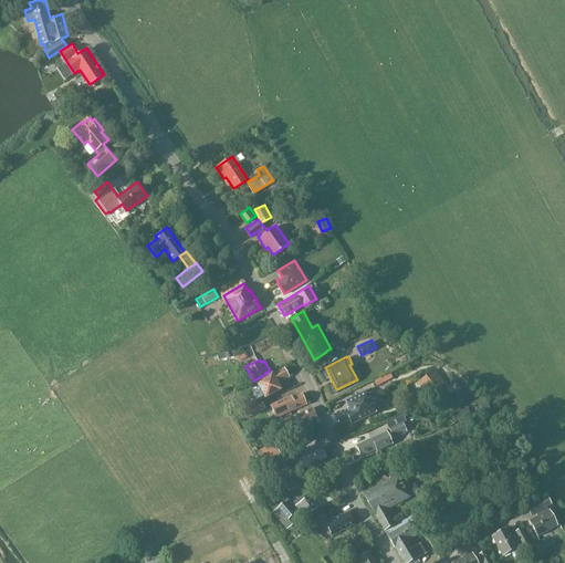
[(257,379),(250,383),(253,387),(259,384),(265,397),(281,389),(276,382),(290,375),(285,366),(258,382),(257,379)]
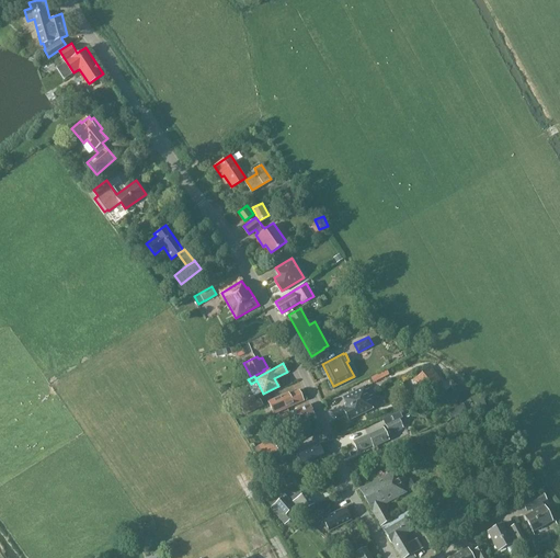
[(414,377),(425,391),(433,386),(441,380),(431,365),(414,377)]
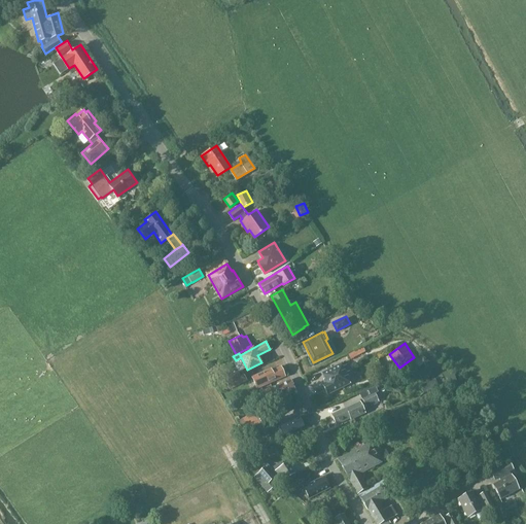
[(352,356),(362,351),(359,345),(349,349),(352,356)]
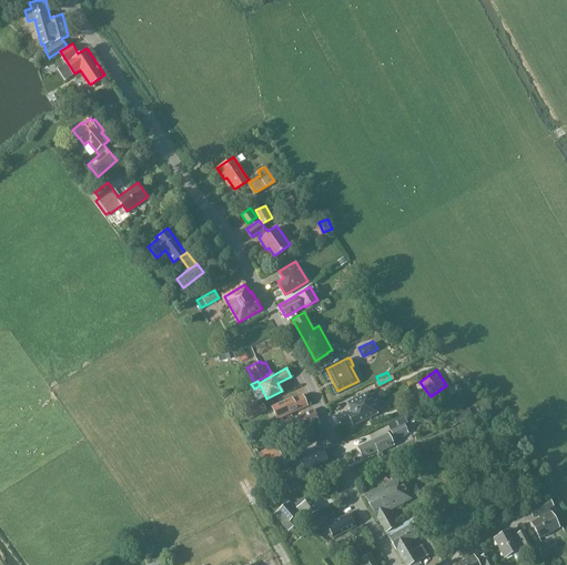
[(448,387),(446,385),(438,391),(431,396),(434,401),(449,390),(448,387)]
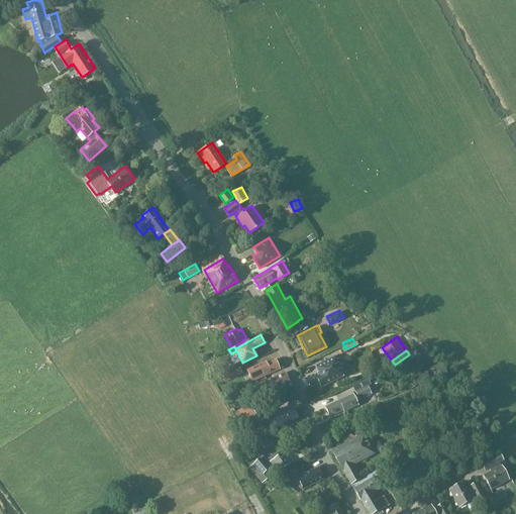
[(336,354),(316,365),(319,371),(317,371),(319,375),(317,376),(322,385),(344,374),(340,368),(342,367),(336,354)]
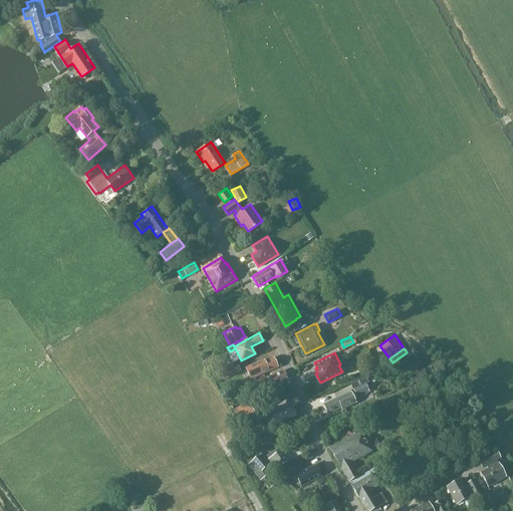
[(279,365),(274,354),(265,358),(265,356),(245,365),(251,378),(279,365)]
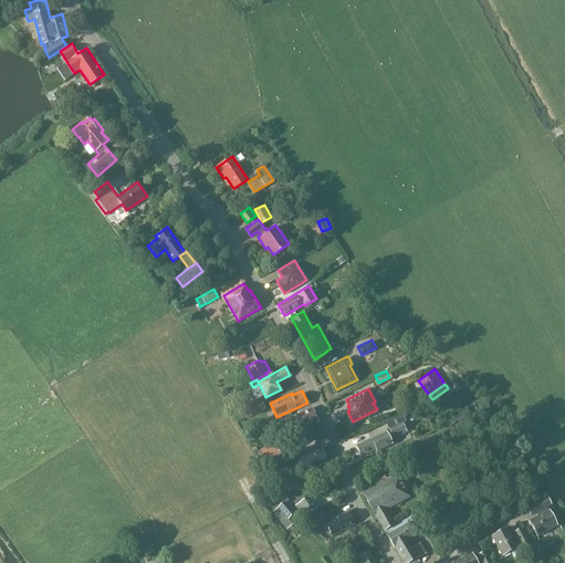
[(267,407),(262,399),(251,406),(255,413),(267,407)]
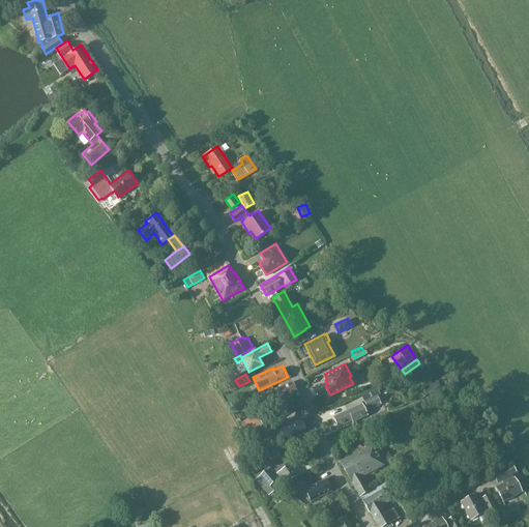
[(264,392),(260,393),(266,406),(271,403),(298,391),(293,379),(266,390),(266,391),(264,392)]
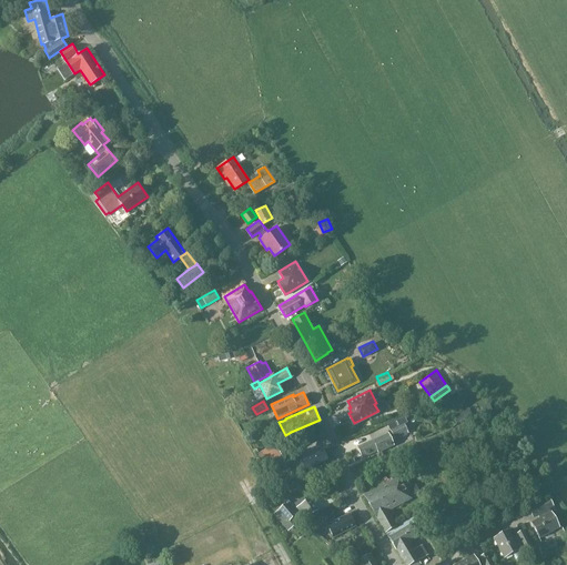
[(408,421),(405,414),(388,422),(392,427),(391,427),(395,437),(408,431),(405,422),(408,421)]
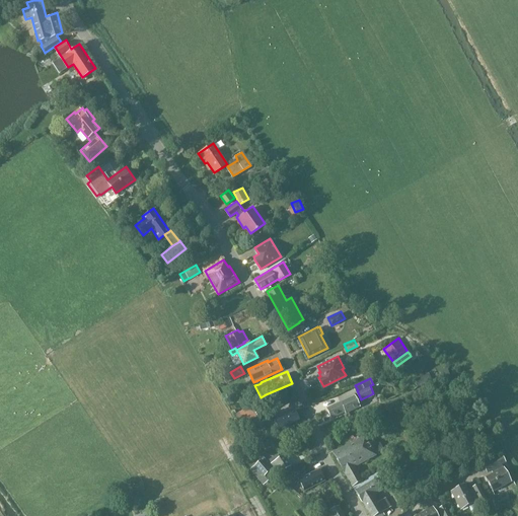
[(361,406),(356,393),(326,407),(331,417),(345,411),(346,412),(361,406)]
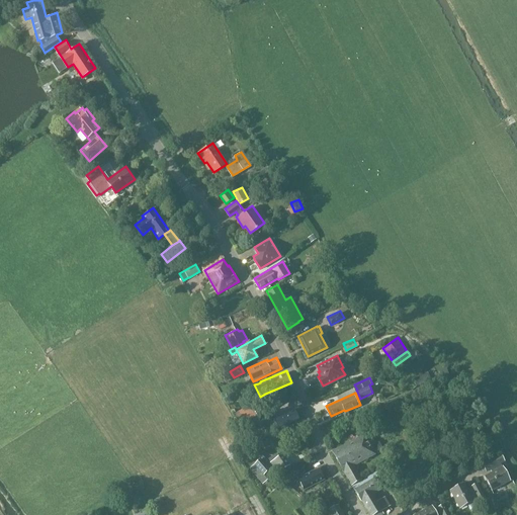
[(252,409),(250,404),(239,409),(246,424),(259,417),(255,408),(252,409)]
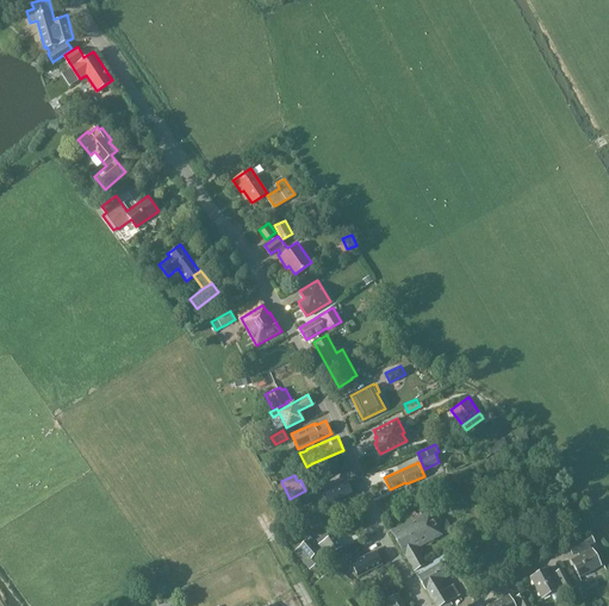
[(354,494),(348,479),(323,489),(329,505),(354,494)]
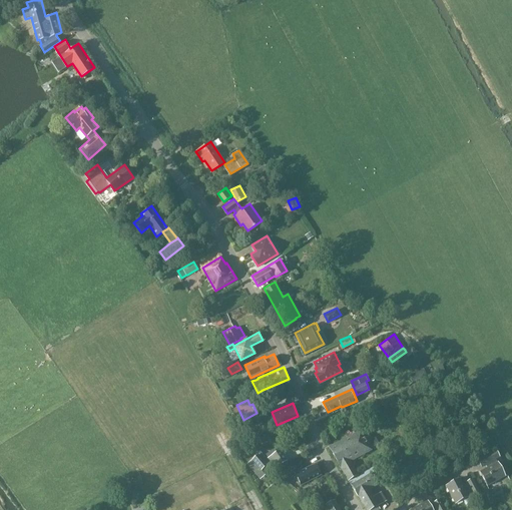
[(330,448),(349,479),(358,474),(350,461),(371,449),(370,448),(380,442),(376,436),(373,437),(371,433),(364,437),(360,431),(330,448)]
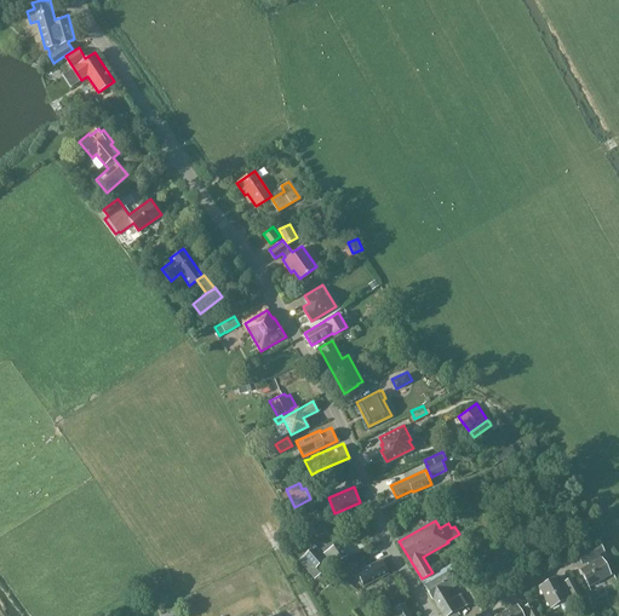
[(349,553),(339,541),(324,551),(332,564),(349,553)]
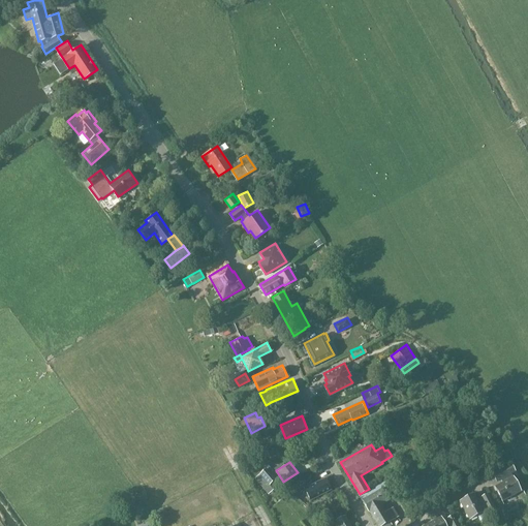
[(502,500),(520,491),(513,478),(511,478),(509,473),(514,470),(510,464),(493,474),(496,481),(500,478),(502,483),(494,487),(502,500)]
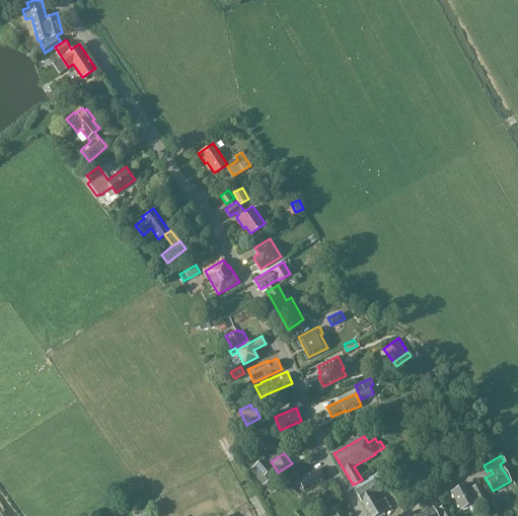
[(262,457),(250,467),(260,477),(265,473),(271,468),(262,457)]
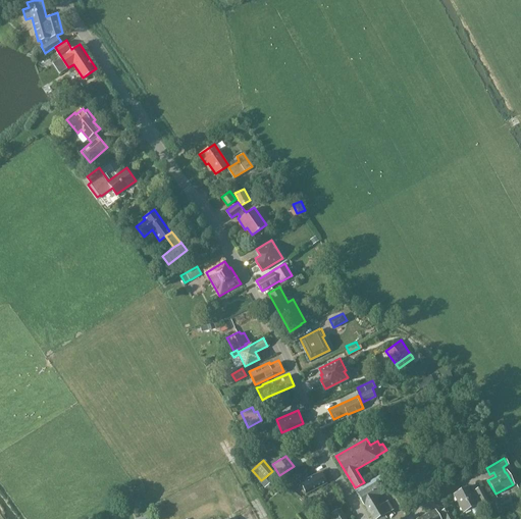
[(327,480),(322,471),(308,478),(307,475),(309,473),(305,466),(287,476),(291,483),(300,478),(302,481),(305,487),(308,492),(313,489),(313,488),(327,480)]
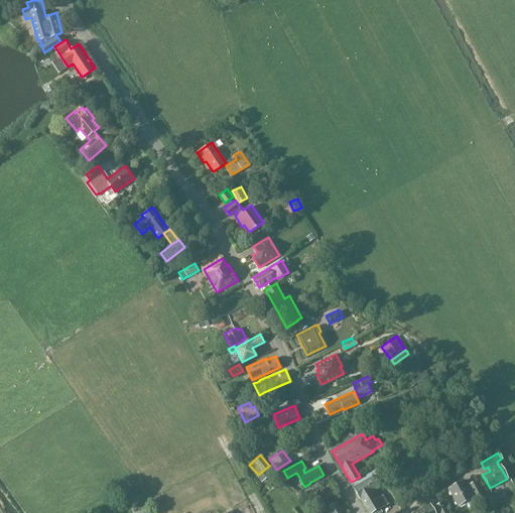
[(383,477),(377,467),(360,477),(351,482),(361,497),(370,512),(382,506),(372,490),(381,485),(378,480),(383,477)]
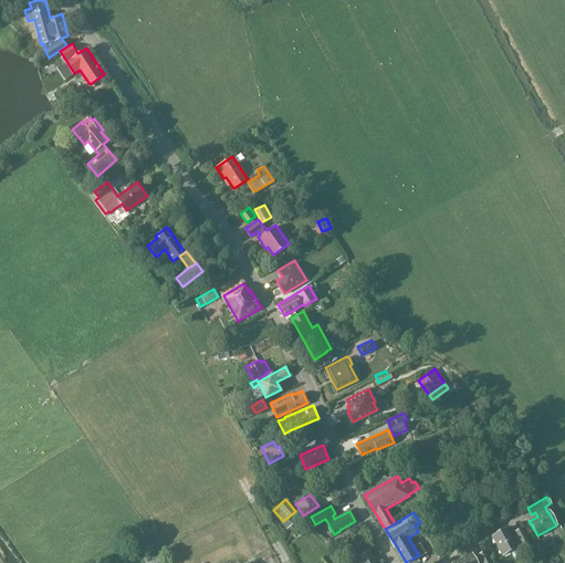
[(508,528),(493,535),(504,556),(513,552),(516,559),(523,555),(519,546),(522,544),(525,550),(531,546),(522,529),(515,532),(515,533),(512,535),(508,528)]
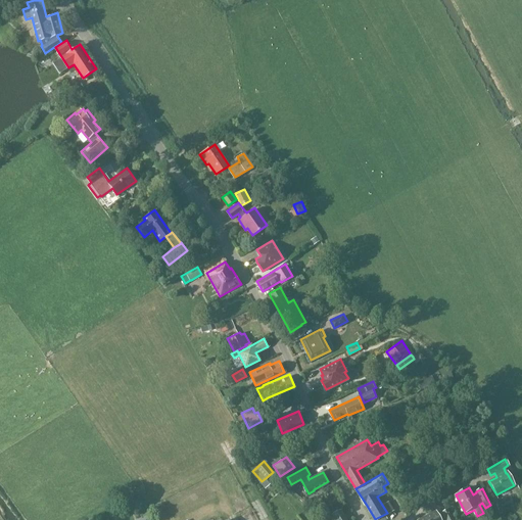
[(436,510),(418,519),(455,519),(448,508),(447,508),(441,511),(442,513),(442,514),(439,515),(436,510)]
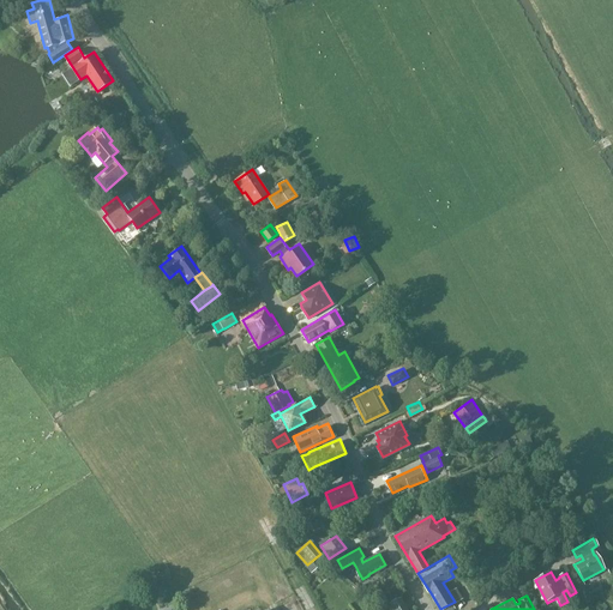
[(408,609),(401,598),(401,597),(379,609),(408,609)]
